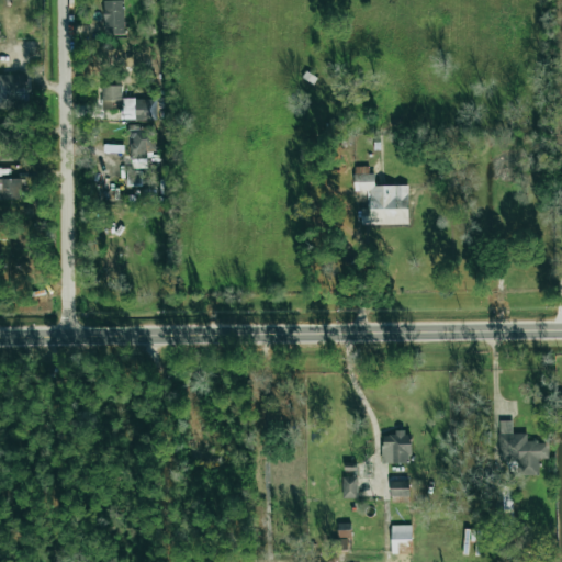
[(124,35),(123,0),(103,1),(104,35),(124,35)]
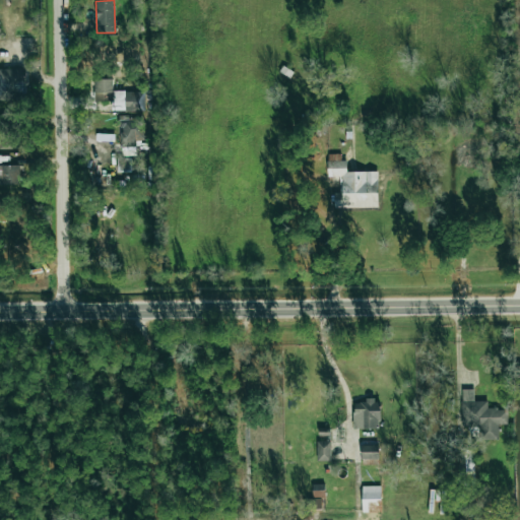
[(0,99),(25,99),(24,69),(0,69),(0,99)]
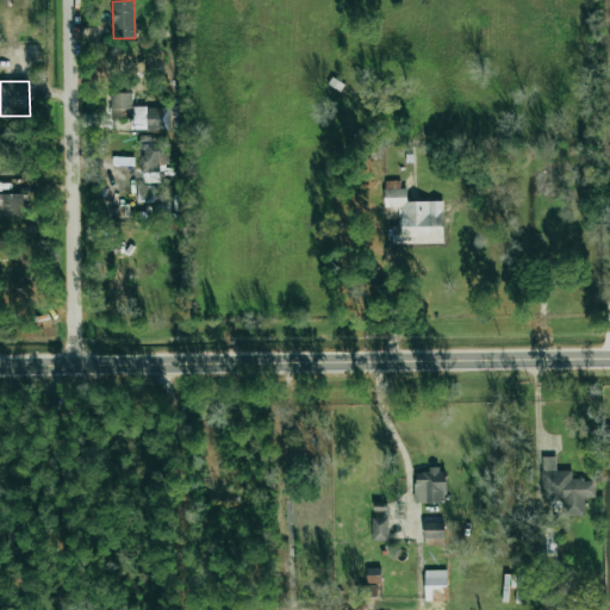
[(167,109),(132,107),(132,93),(111,93),(111,119),(130,119),(130,130),(166,131),(167,109)]
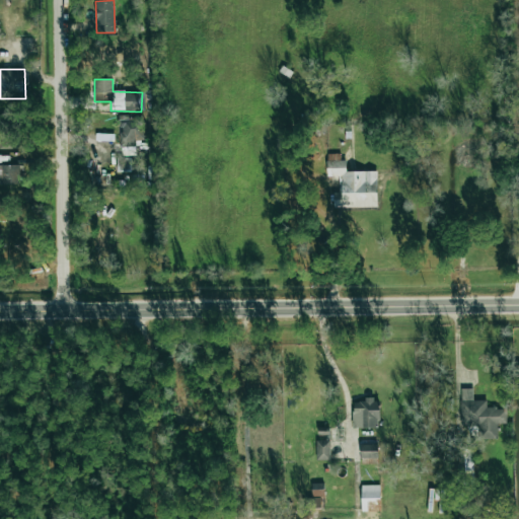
[(121,119),(122,146),(136,146),(135,141),(143,140),(142,119),(121,119)]
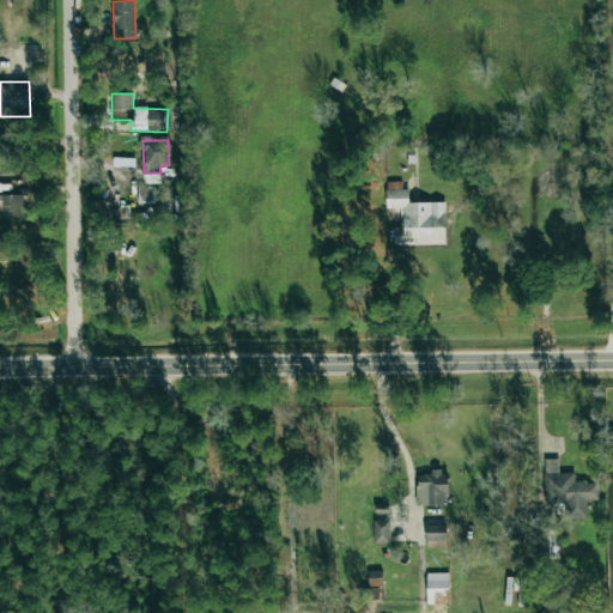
[(394,246),(445,244),(445,202),(406,204),(406,182),(387,182),(387,208),(401,208),(402,229),(394,229),(394,246)]
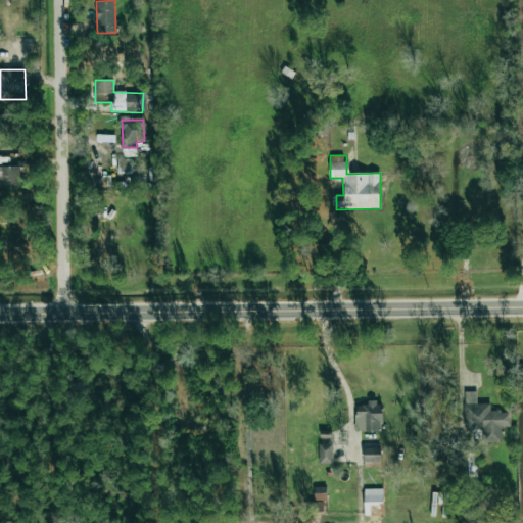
[(0,167),(0,186),(19,186),(18,167),(0,167)]
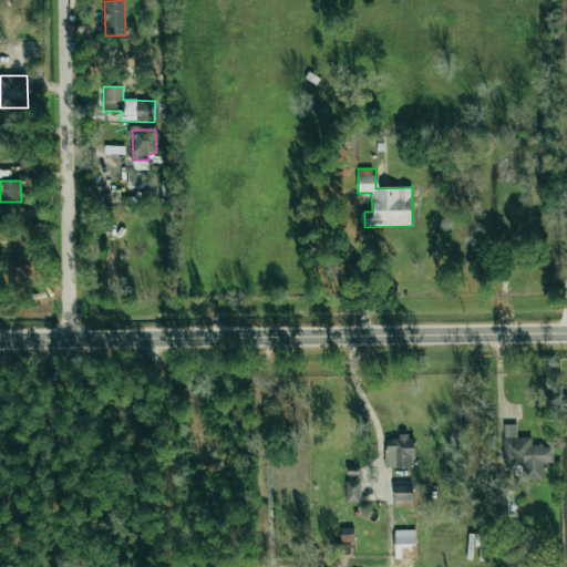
[(503,466),(522,466),(522,480),(543,480),(543,463),(553,463),(553,446),(531,446),(531,437),(517,437),(516,424),(503,425),(503,466)]
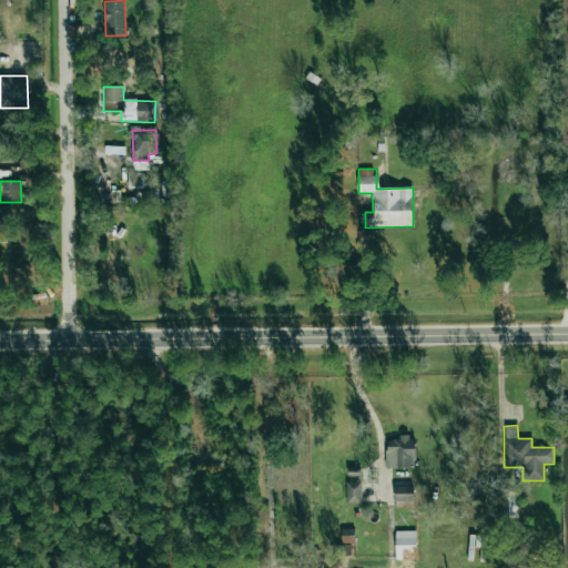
[(414,469),(415,437),(398,437),(398,440),(386,440),(386,468),(414,469)]
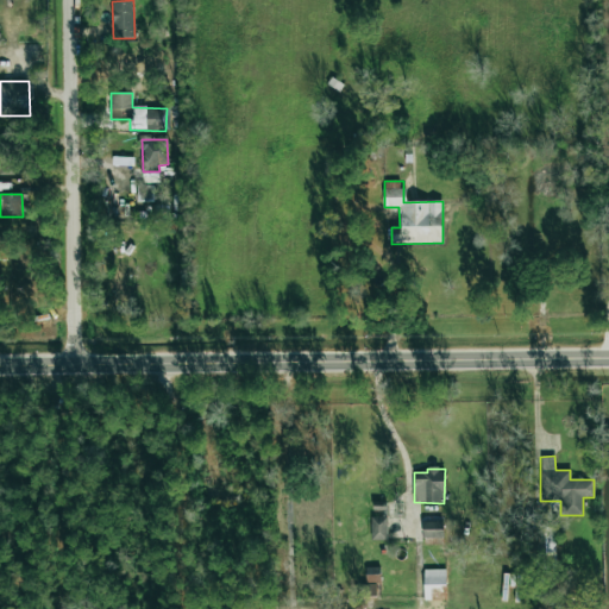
[(370,518),(371,540),(387,540),(387,516),(370,518)]
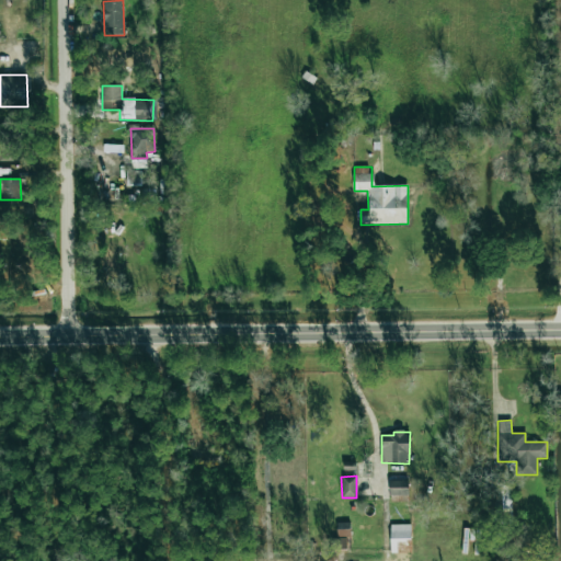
[(408,495),(409,481),(390,481),(389,495),(408,495)]
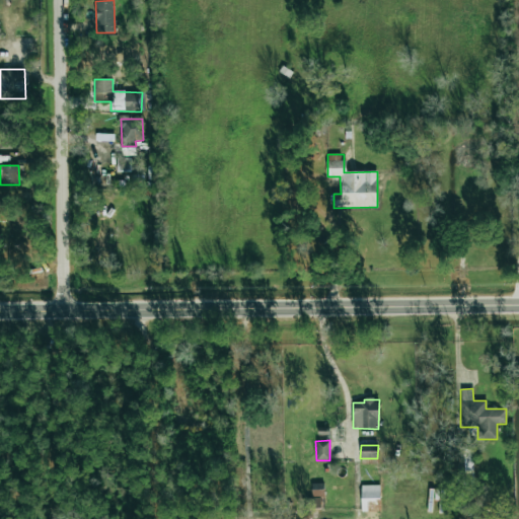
[(323,484),(311,484),(312,497),(323,496),(323,484)]
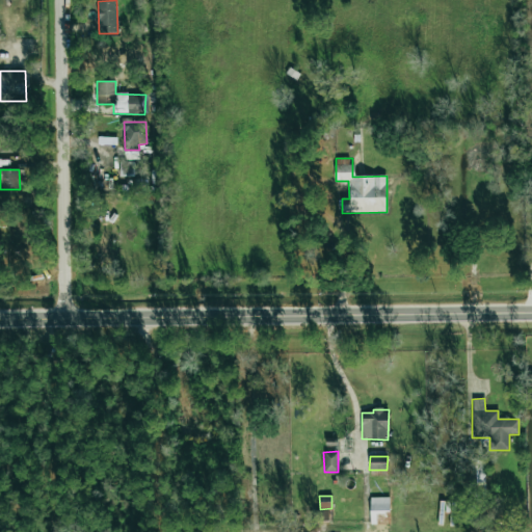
[(371,524),(390,524),(389,497),(370,498),(371,524)]
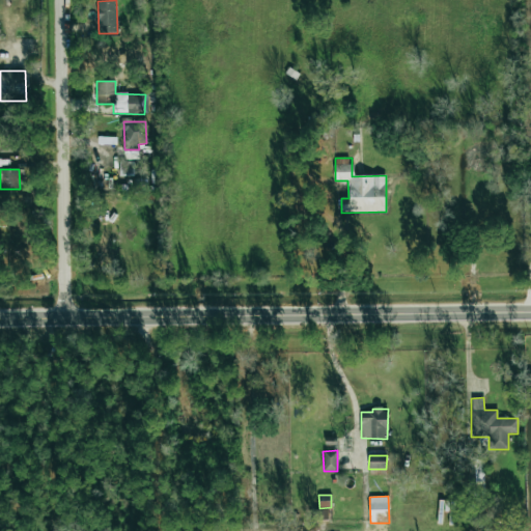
[(328,509),(315,509),(316,521),(328,520),(328,509)]
